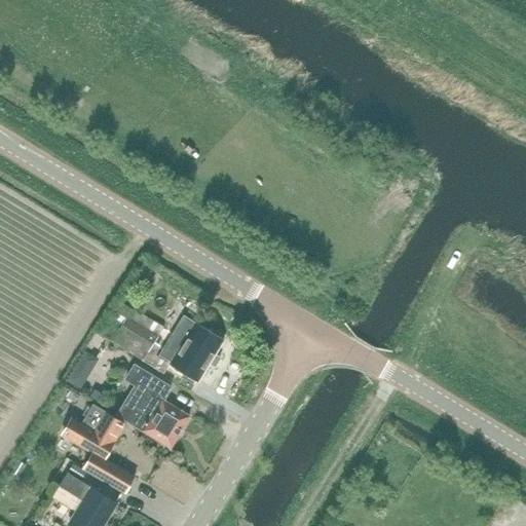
[(112,344),(140,363),(141,360),(164,374),(168,365),(199,383),(225,340),(184,317),(173,333),(133,308),(132,309),(121,303),(105,333),(114,339),(112,344)]
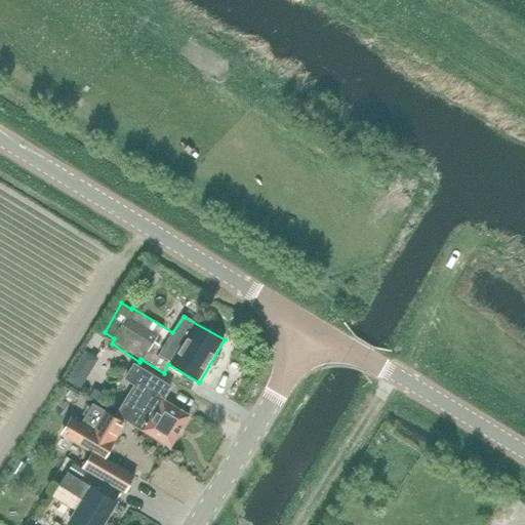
[(163,400),(163,399),(170,387),(135,366),(126,379),(134,384),(116,413),(127,420),(170,447),(190,416),(163,400)]
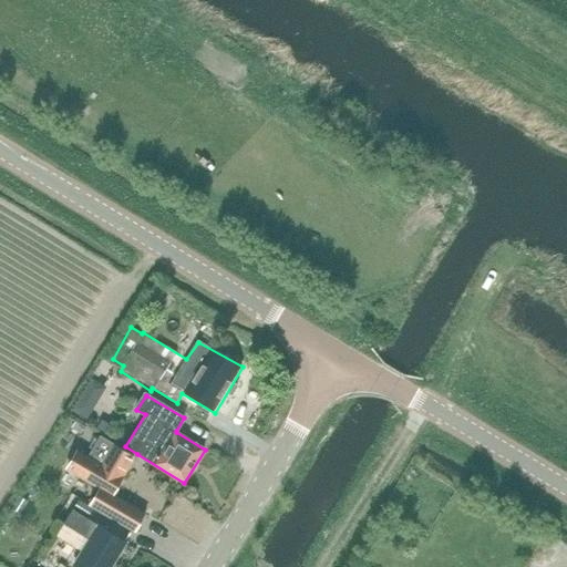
[(82,398),(74,410),(89,419),(96,406),(82,398)]
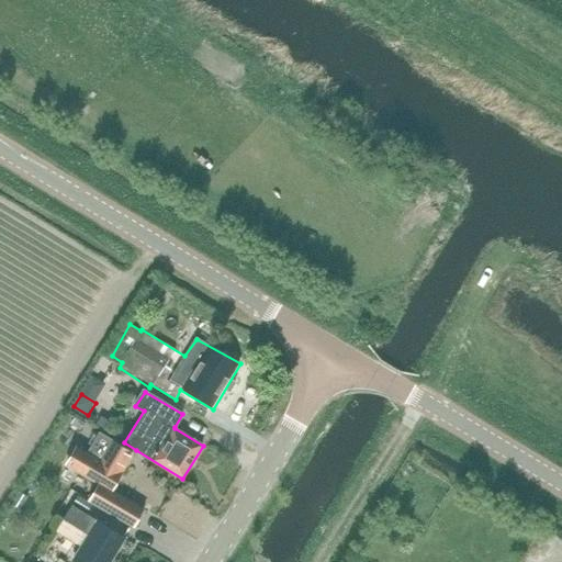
[(72,447),(88,422),(70,411),(55,436),(72,447)]
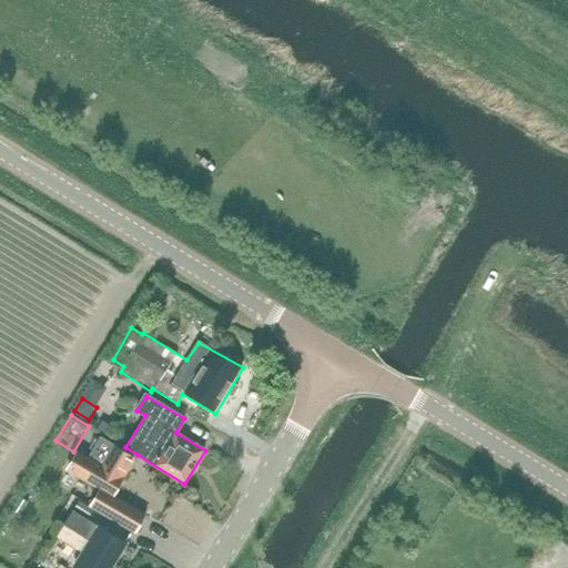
[(92,506),(137,531),(148,514),(114,495),(137,457),(102,437),(90,458),(80,452),(69,469),(102,488),(92,506)]
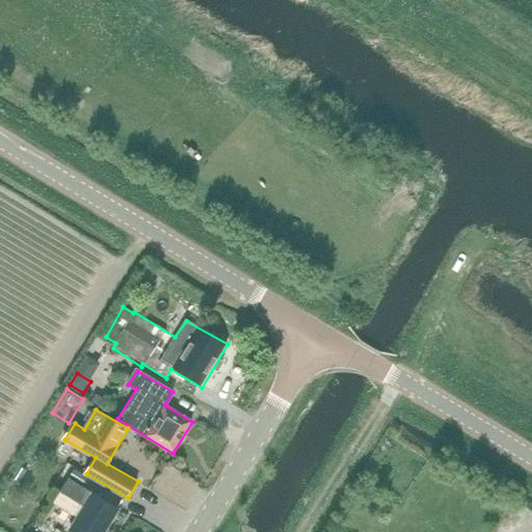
[(10,477),(17,481),(19,482),(26,471),(18,466),(10,477)]
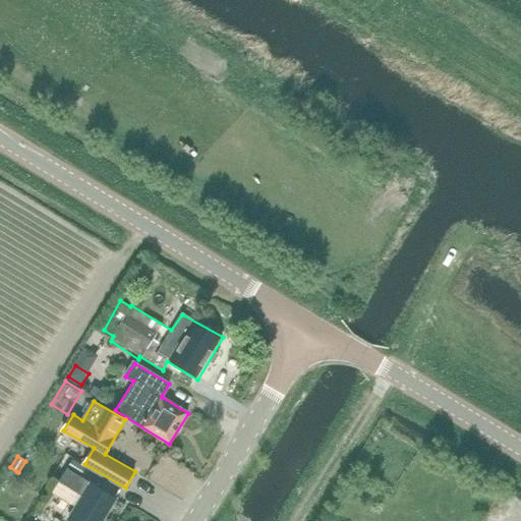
[(72,459),(67,467),(81,475),(87,467),(72,459)]
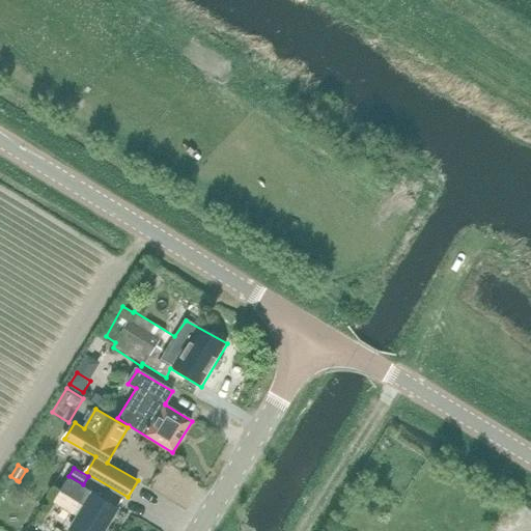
[(70,530),(104,530),(119,507),(82,485),(83,484),(68,476),(58,493),(73,501),(73,500),(82,505),(67,529),(70,530)]
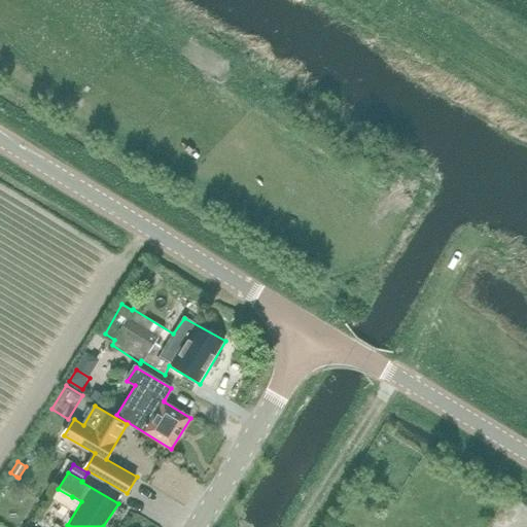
[(123,526),(125,524),(112,518),(107,526),(123,526)]
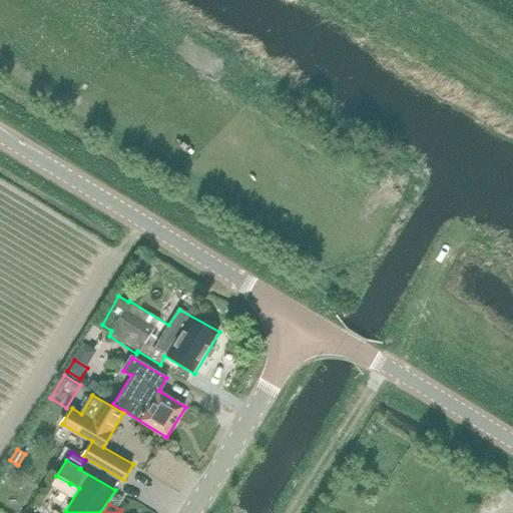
All buildings are outlined.
